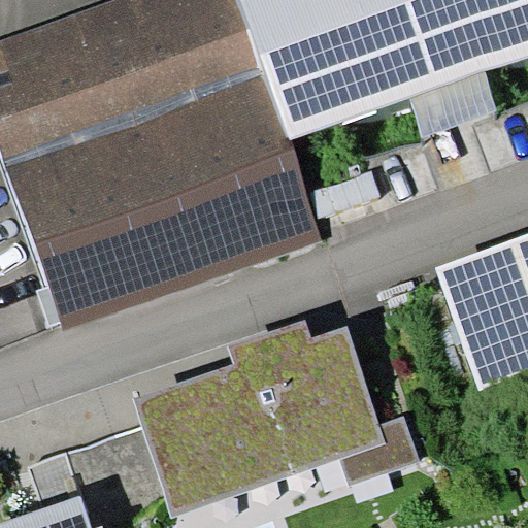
[(291,138),(240,0),(111,0),(0,40),(0,150),(48,289),(61,321),(63,329),(321,242),(291,138)]
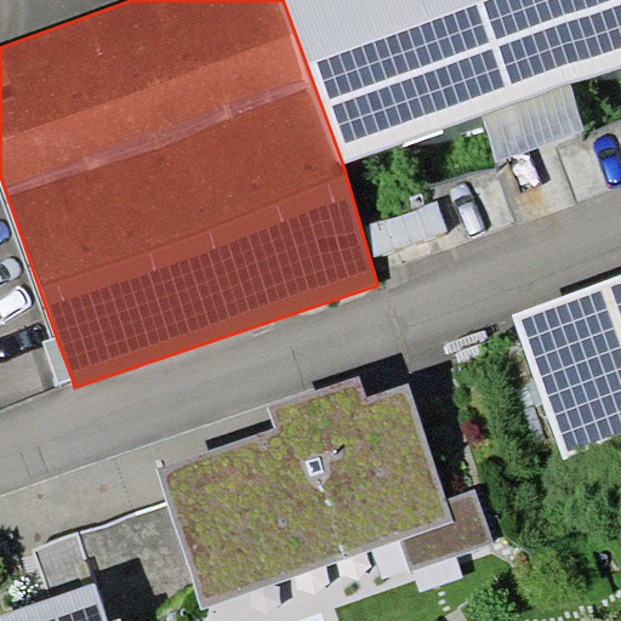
[(620,0),(283,0),(342,163),(479,110),(569,81),(620,63),(620,0)]
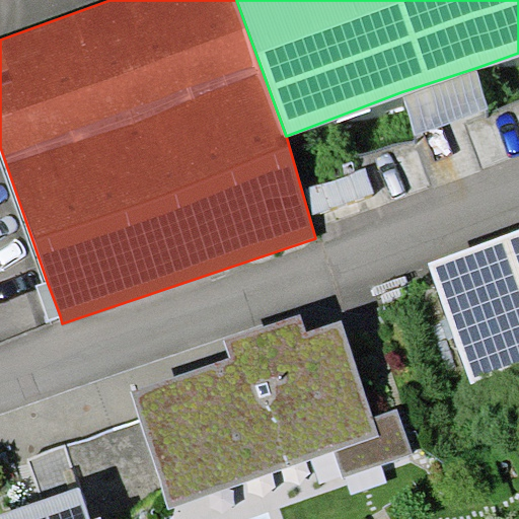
[(490,110),(475,68),(400,92),(415,135),(490,110)]
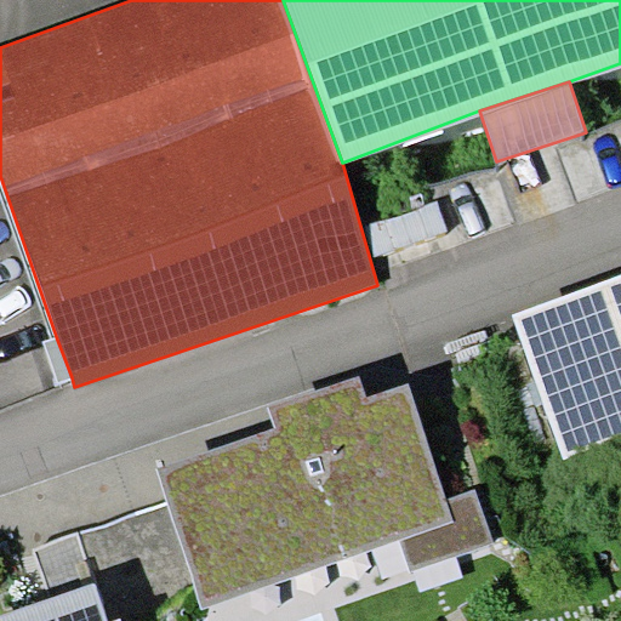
[(620,274),(512,315),(564,457),(620,437),(620,274)]
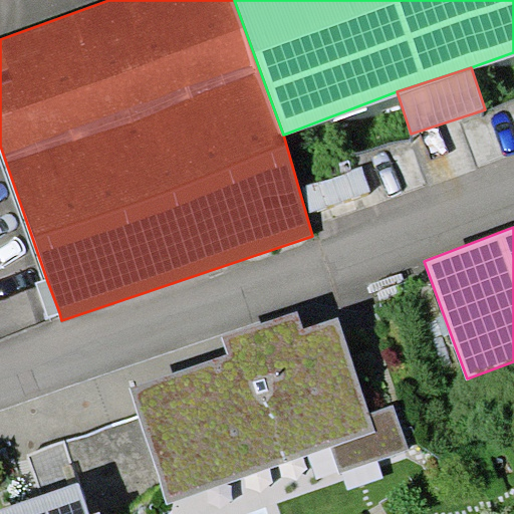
[(51,315),(59,312),(47,281),(39,284),(51,315)]
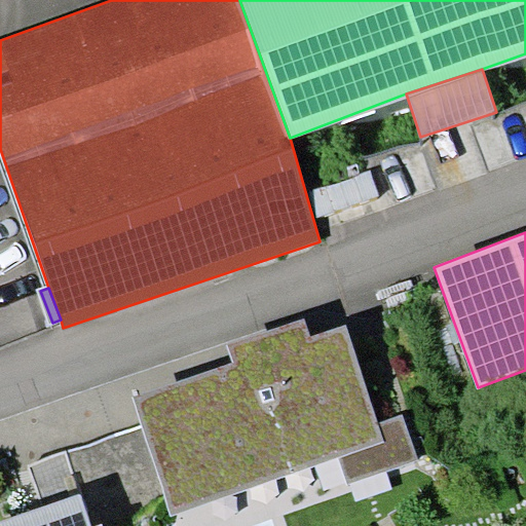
[(234,363),(134,396),(143,425),(170,499),(173,513),(340,457),(349,483),(417,460),(403,415),(380,423),(347,325),(312,337),(306,317),(228,343),(234,363)]
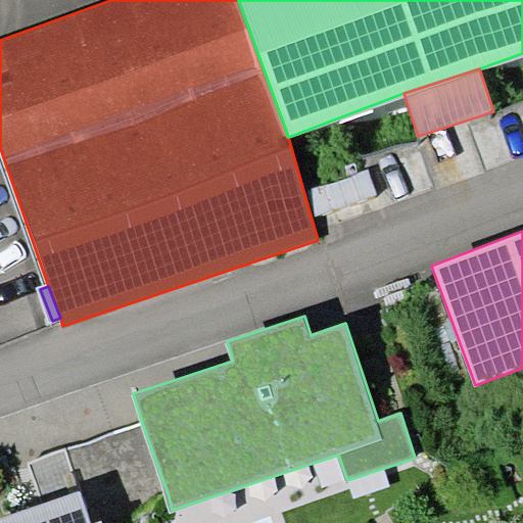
[(169,496),(142,423),(65,450),(80,489),(91,522),(102,520),(169,496)]
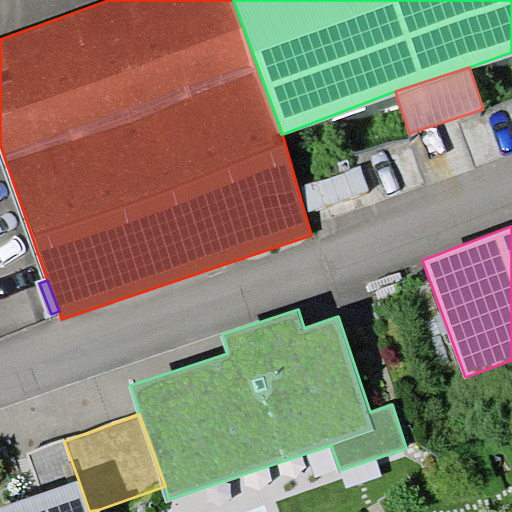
[(78,479),(64,441),(28,454),(42,492),(78,479)]
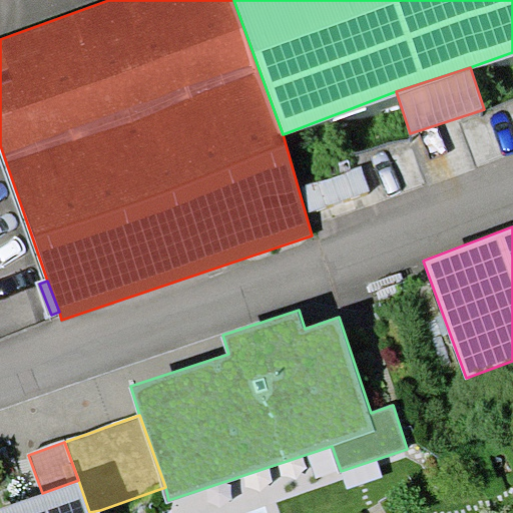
[(42,493),(0,506),(0,512),(100,512),(100,510),(89,512),(78,480),(42,493)]
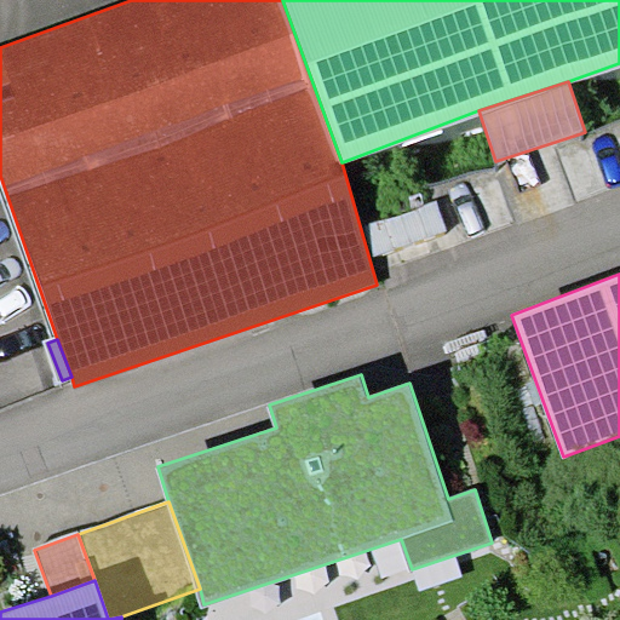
All buildings are outlined.
